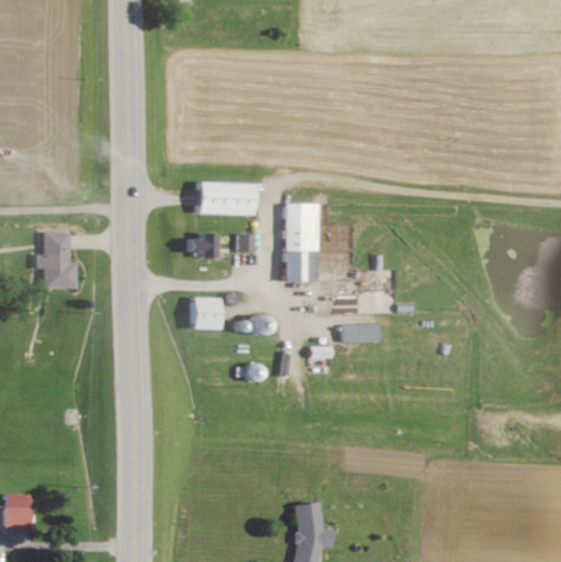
[(256,183),(202,182),(201,215),(255,216),(256,183)]
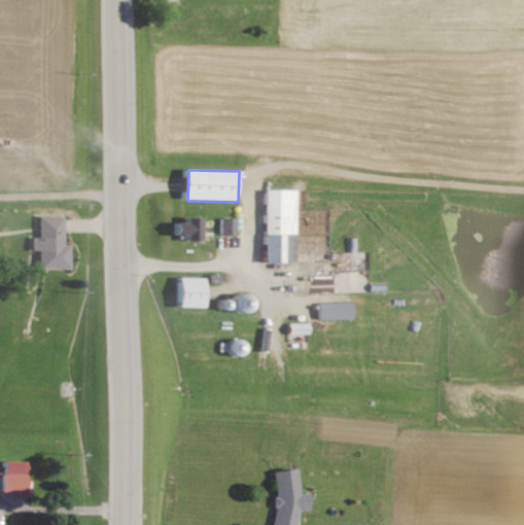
[(297,189),(267,189),(267,263),(297,263),(297,189)]
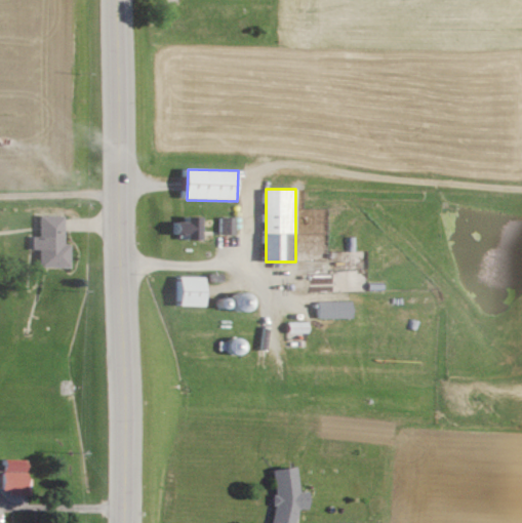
[(74,268),(73,244),(67,244),(67,216),(42,216),(43,237),(35,237),(35,250),(42,250),(43,269),(74,268)]
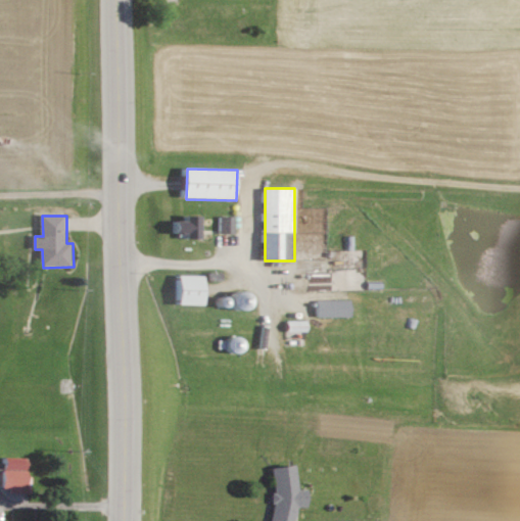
[(204,238),(204,217),(187,216),(187,222),(177,221),(177,237),(204,238)]
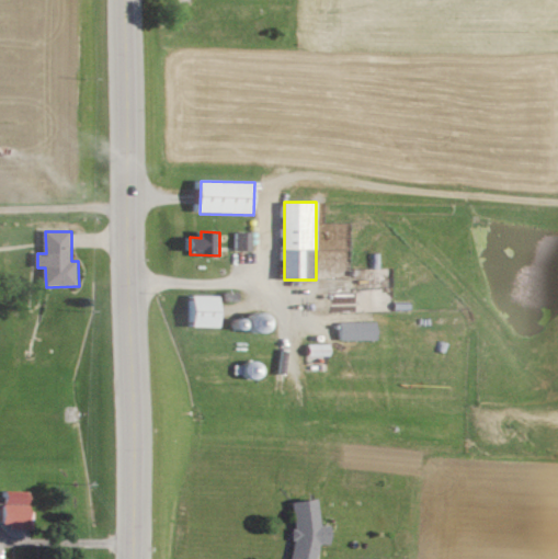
[(253,251),(254,234),(238,232),(238,251),(253,251)]
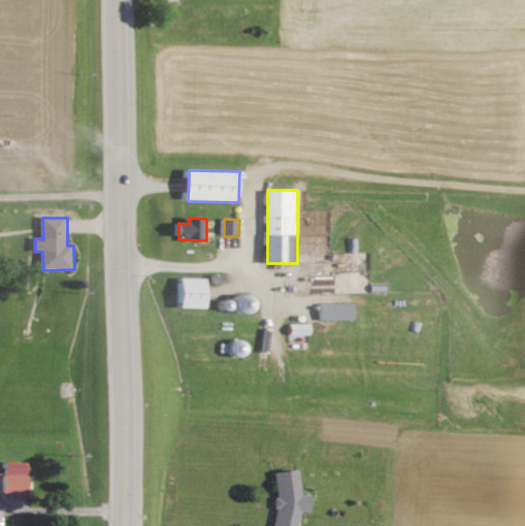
[(208,280),(183,278),(182,308),(207,309),(208,280)]
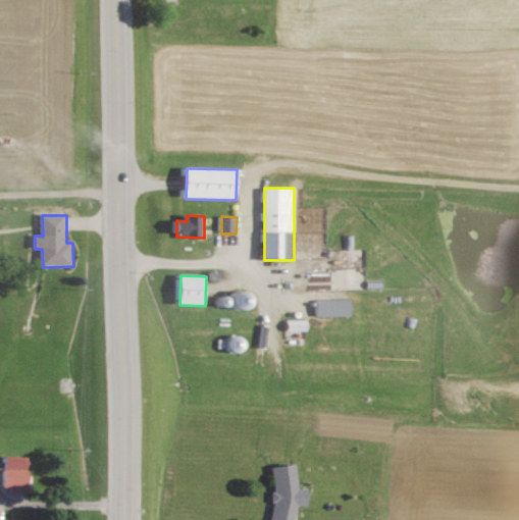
[(352,300),(319,301),(320,318),(352,317),(352,300)]
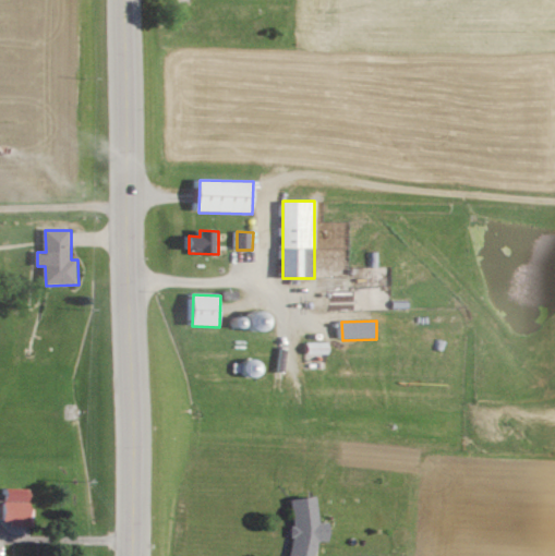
[(311,361),(332,360),(330,343),(311,343),(311,361)]
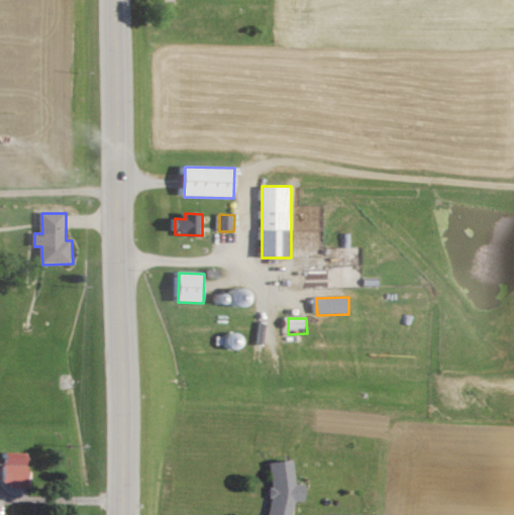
[(5,486),(29,487),(30,453),(6,453),(5,486)]
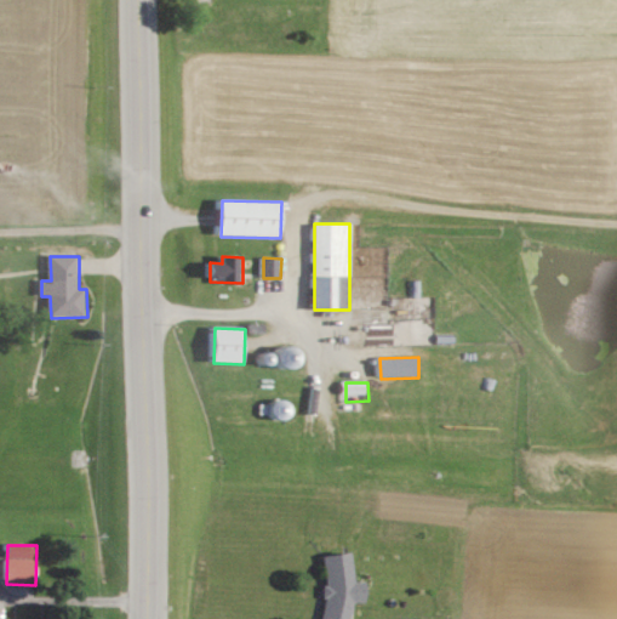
[(323,557),(326,581),(324,594),(326,605),(323,618),(350,618),(354,603),(364,605),(366,594),(364,583),(354,581),(350,554),(323,557)]
